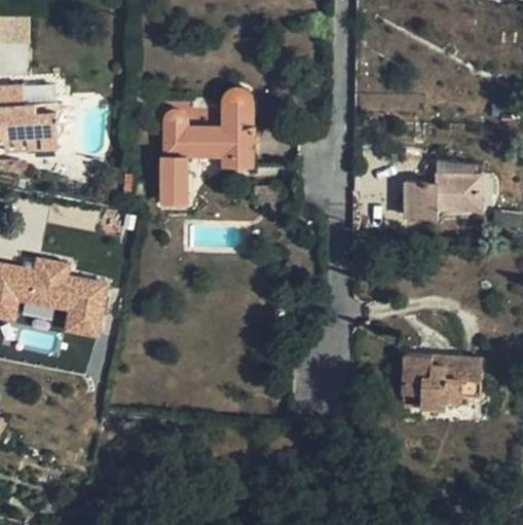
[(0,44),(27,44),(26,16),(0,17),(0,44)]
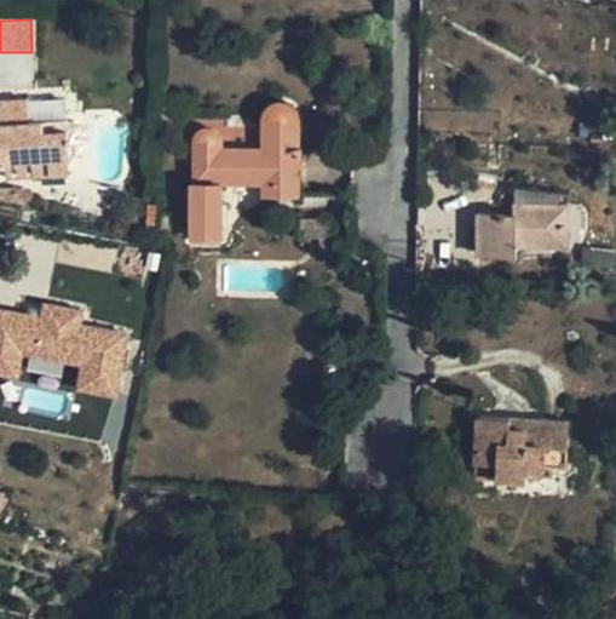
[(0,162),(38,160),(67,158),(63,120),(26,122),(24,99),(0,101),(0,162)]
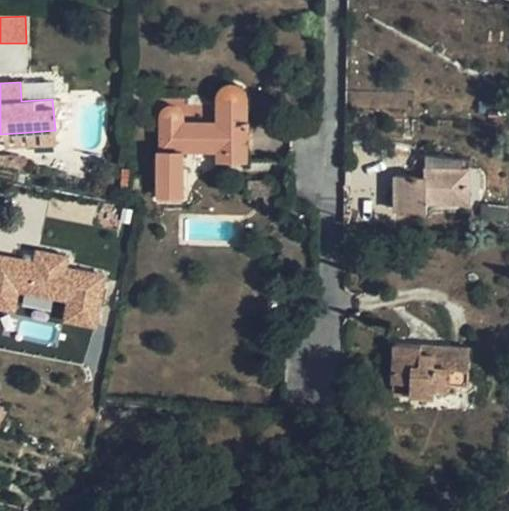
[(223,150),(223,160),(244,160),(244,119),(244,100),(244,96),(244,95),(243,92),(241,89),(240,87),(238,86),(236,85),(234,84),(232,84),(229,84),(226,85),(224,85),(222,86),(220,88),(218,89),(216,93),(216,96),(215,99),(215,122),(181,123),(180,118),(180,113),(179,110),(177,108),(173,106),(169,105),(165,106),(162,109),(160,111),(159,114),(158,118),(158,151),(156,151),(155,196),(180,196),(181,151),(216,150),(223,150)]
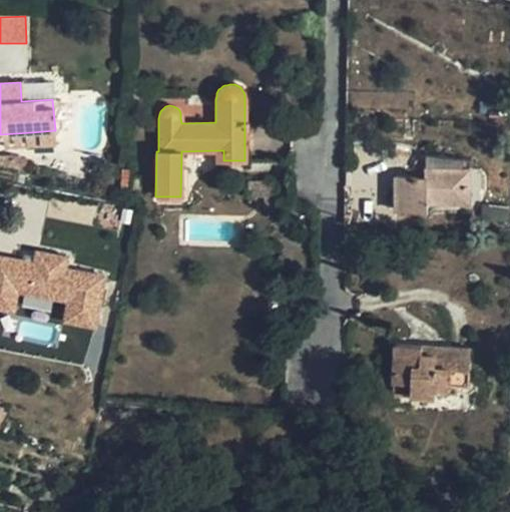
[(0,148),(32,146),(31,132),(0,134),(0,148)]
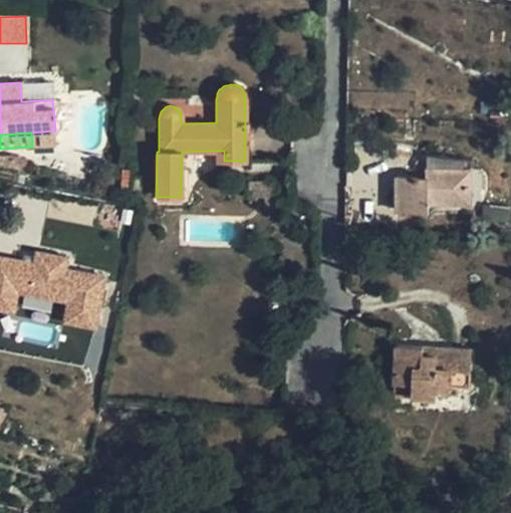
[(216,161),(224,161),(224,151),(217,151),(216,161)]
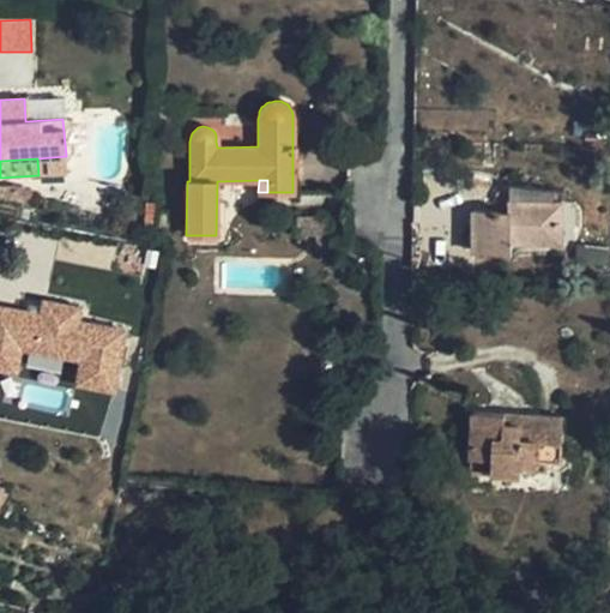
[(508,184),(508,202),(551,202),(551,190),(508,184)]
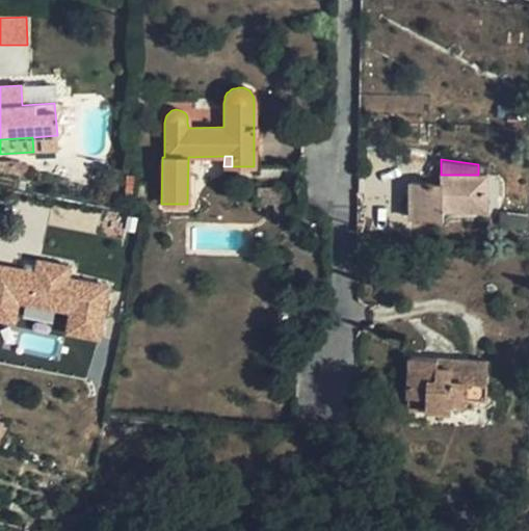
[(484,175),(478,175),(441,175),(441,183),(408,182),(408,217),(441,217),(441,208),(484,209),(484,175)]
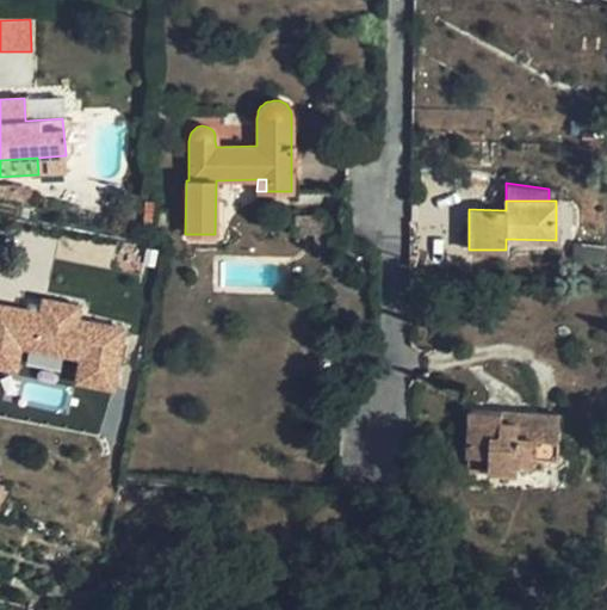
[(166,232),(166,210),(155,210),(155,232),(166,232)]
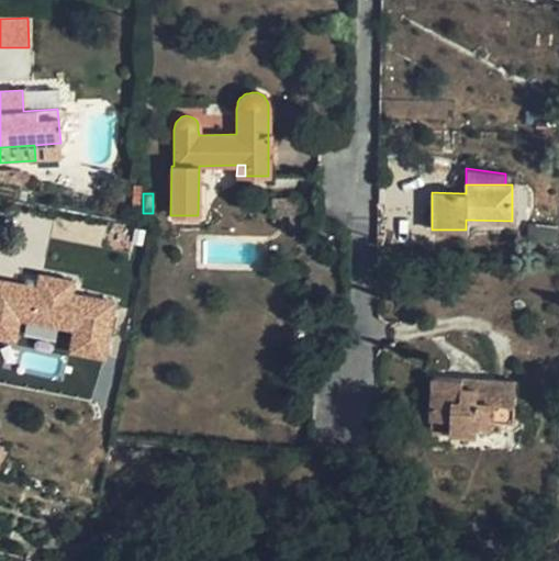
[(552,243),(555,226),(526,223),(524,238),(552,243)]
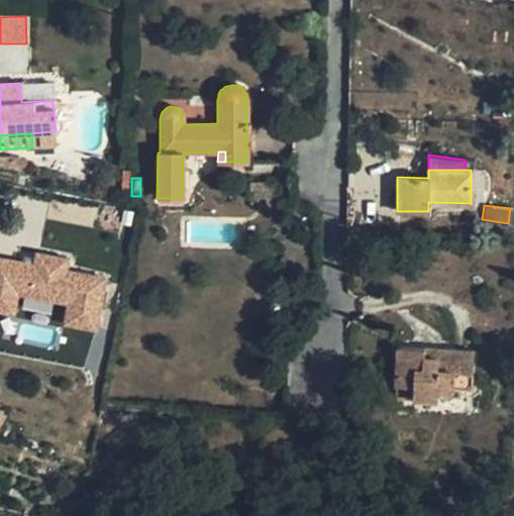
[(79,316),(63,328),(77,346),(92,334),(79,316)]
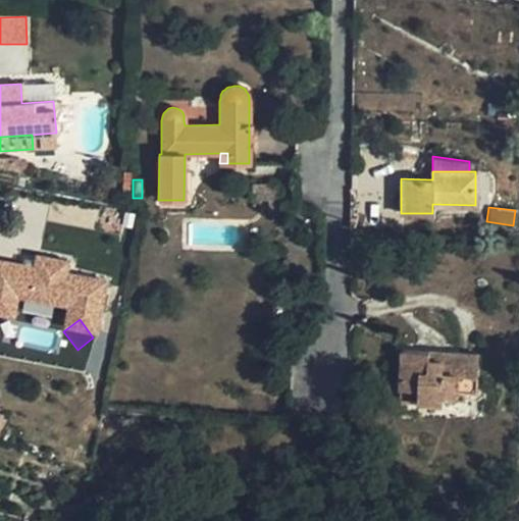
[(476,354),(442,353),(442,359),(426,359),(427,352),(401,350),(398,391),(416,391),(415,403),(439,405),(440,397),(456,397),(456,392),(475,392),(476,354)]
